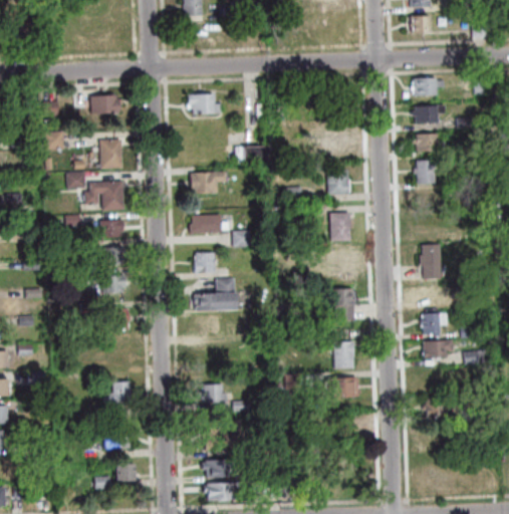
[(185,15),(184,0),(202,0),(203,14),(185,15)]
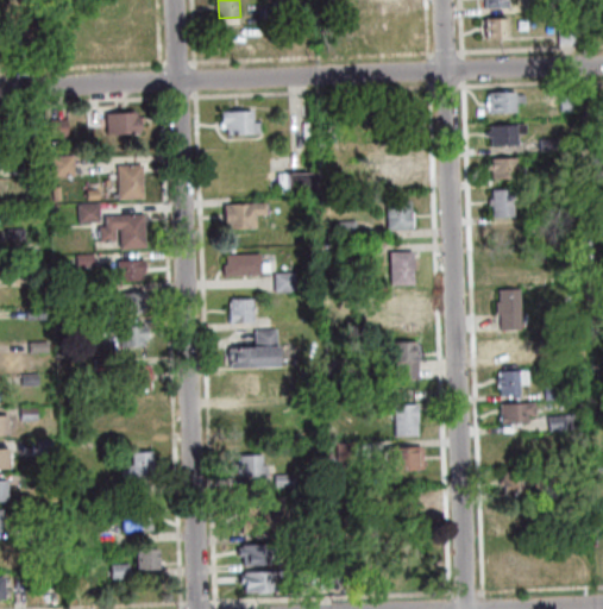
[(567,0),(569,10),(552,11),(551,0),(567,0)]
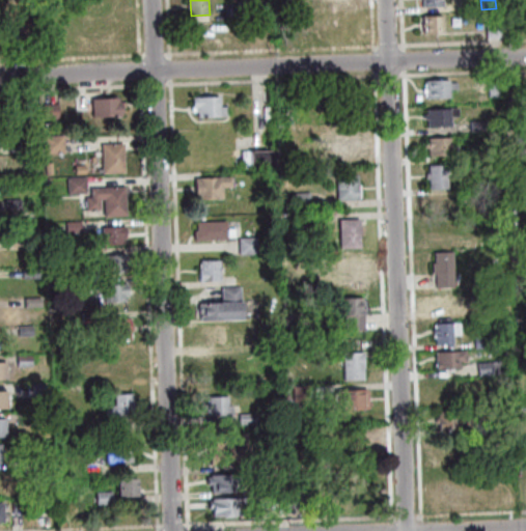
[(232,7),(248,6),(249,18),(232,18),(232,7)]
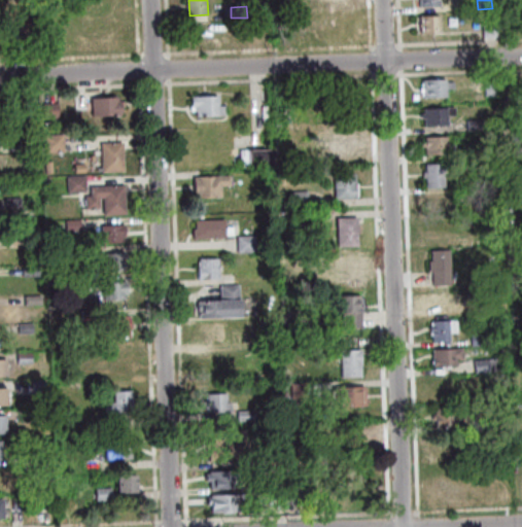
[(440,15),(441,33),(421,33),(421,16),(440,15)]
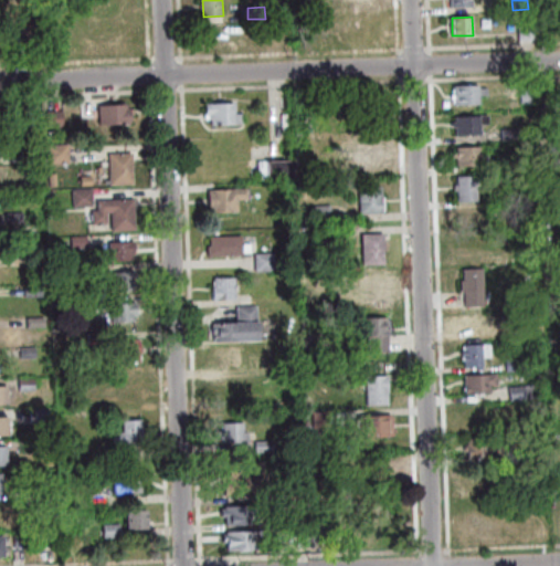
[(228,48),(228,24),(209,24),(209,48),(228,48)]
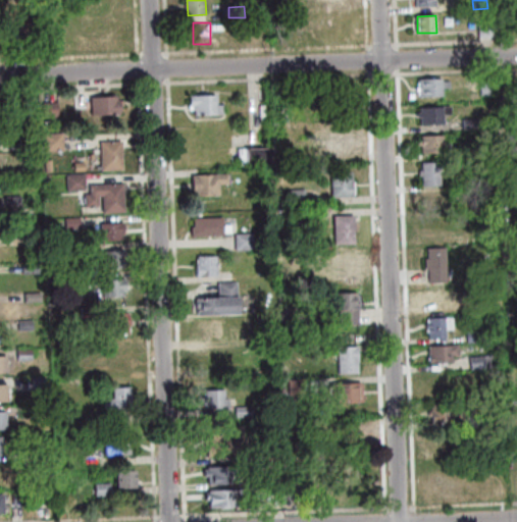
[(481,38),(480,22),(495,22),(496,37),(481,38)]
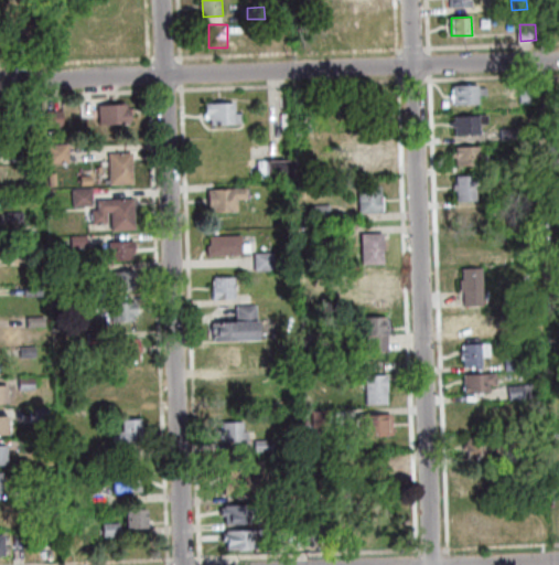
[(454,86),(480,85),(480,88),(487,88),(487,95),(480,95),(480,104),(455,105),(454,86)]
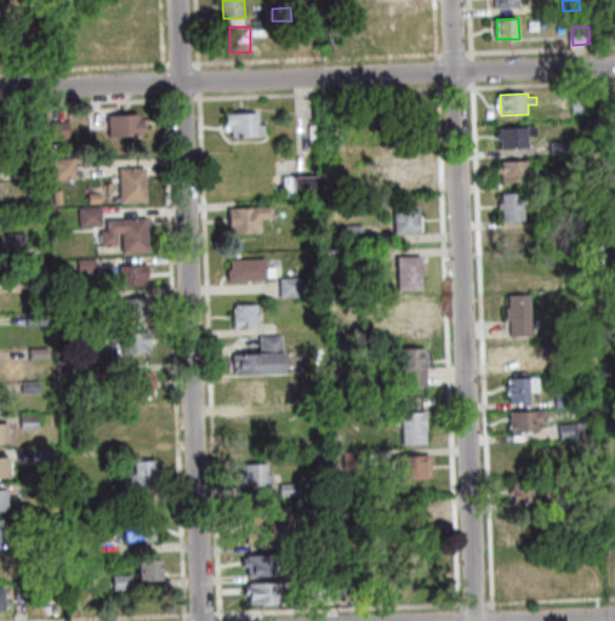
[(574,113),(573,95),(585,95),(585,113),(574,113)]
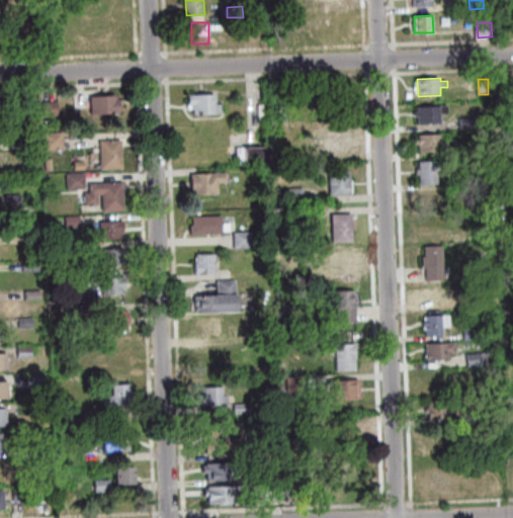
[(94,112),(124,112),(124,94),(94,94),(94,112)]
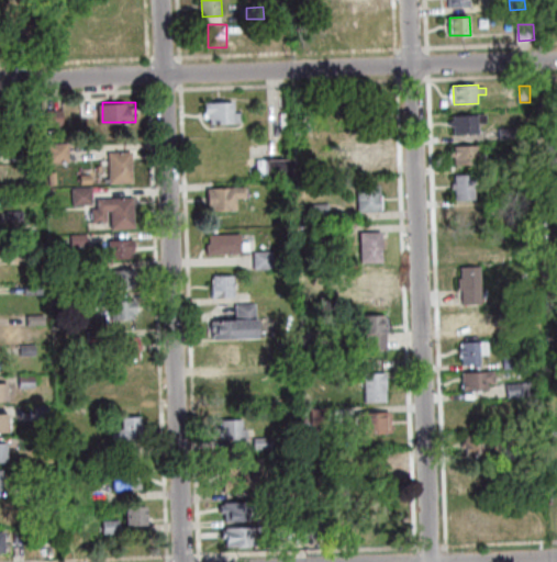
[(242,123),(212,123),(211,113),(205,113),(205,104),(234,103),(234,113),(241,113),(242,123)]
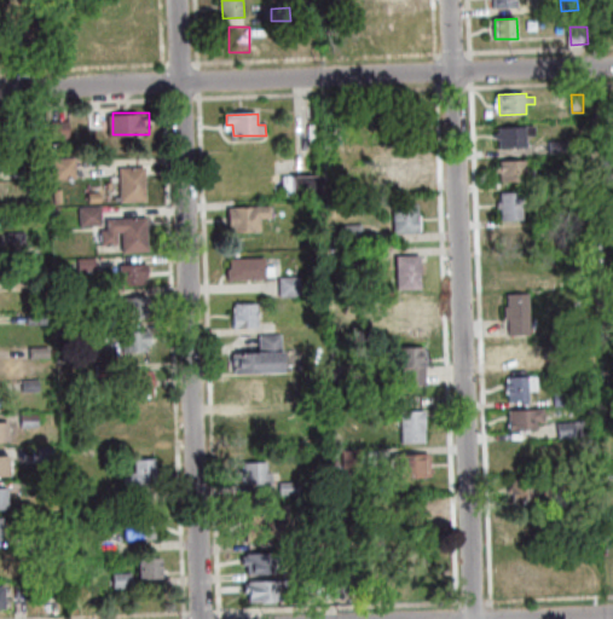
[(536,127),(536,136),(527,137),(527,146),(501,148),(499,128),(536,127)]
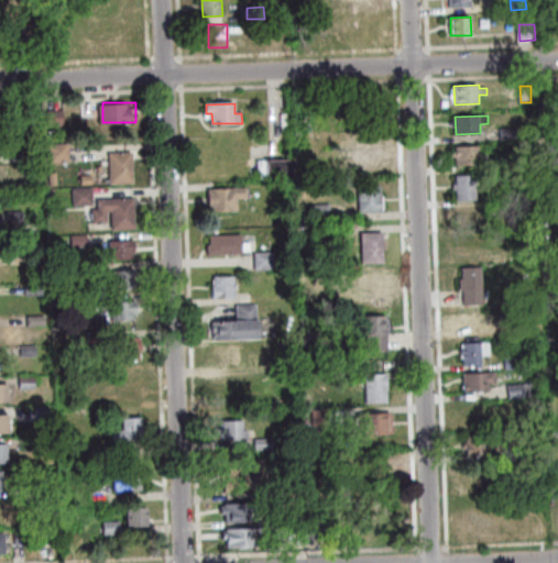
[(516,129),(517,139),(502,140),(502,129),(516,129)]
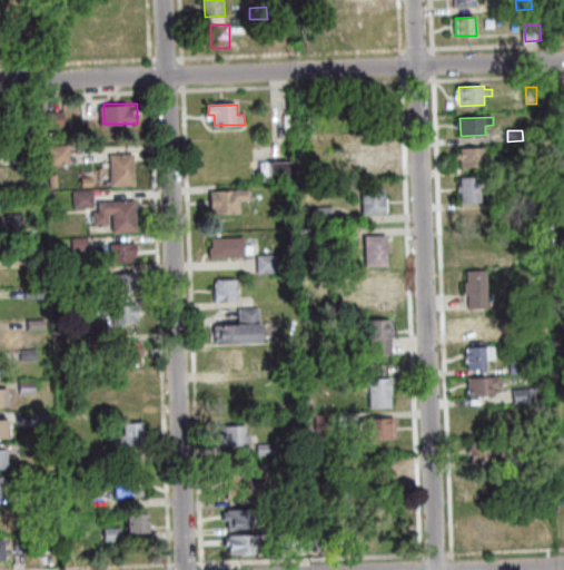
[(364,167),(364,153),(356,153),(356,145),(364,144),(363,136),(376,136),(376,146),(384,145),(384,167),(364,167)]
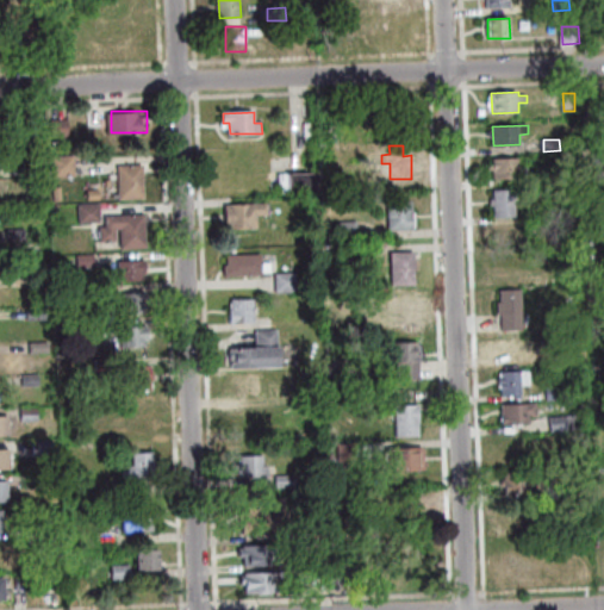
[(603,165),(593,166),(592,154),(603,154),(603,165)]
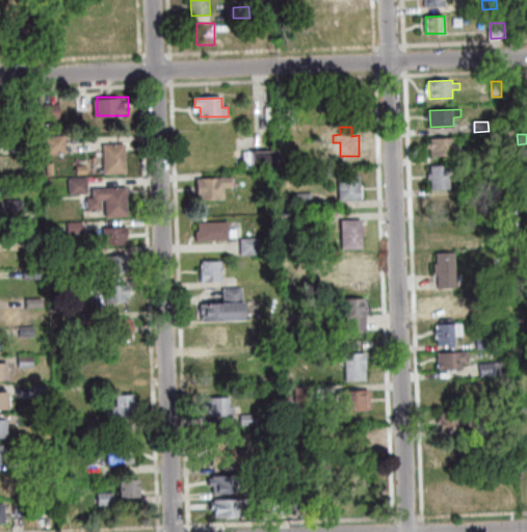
[(69,135),(49,135),(49,153),(69,153),(69,135)]
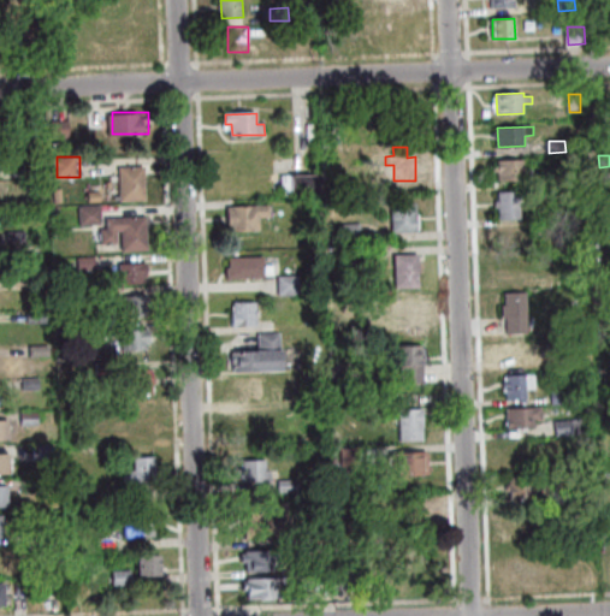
[(498,161),(525,160),(525,170),(533,170),(534,178),(499,179),(498,161)]
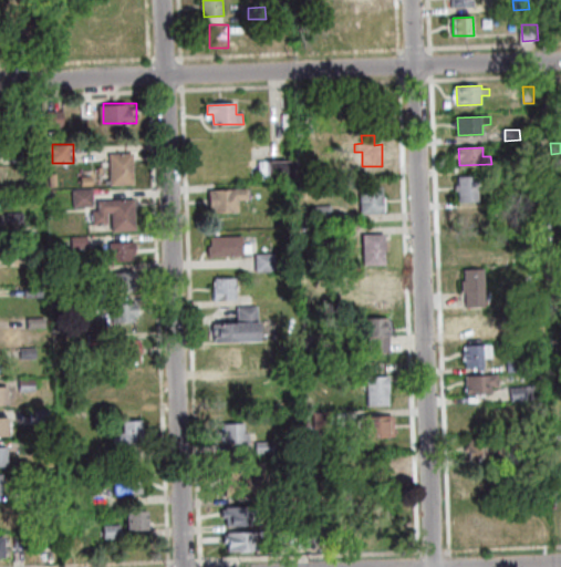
[(113,184),(138,184),(138,152),(113,152),(113,184)]
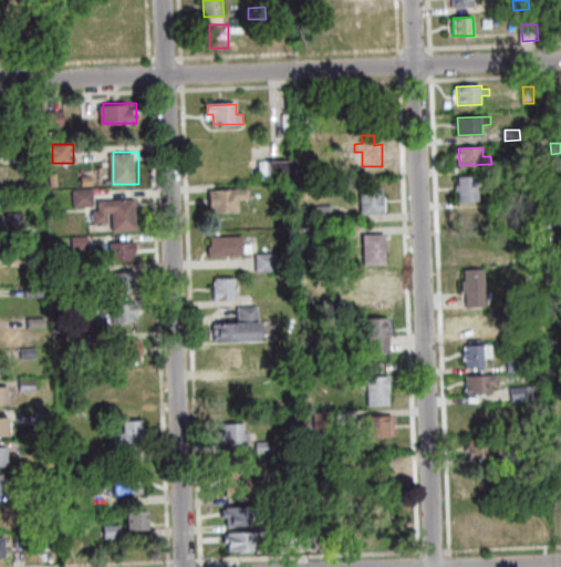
[(262,182),(261,162),(295,161),(295,181),(262,182)]
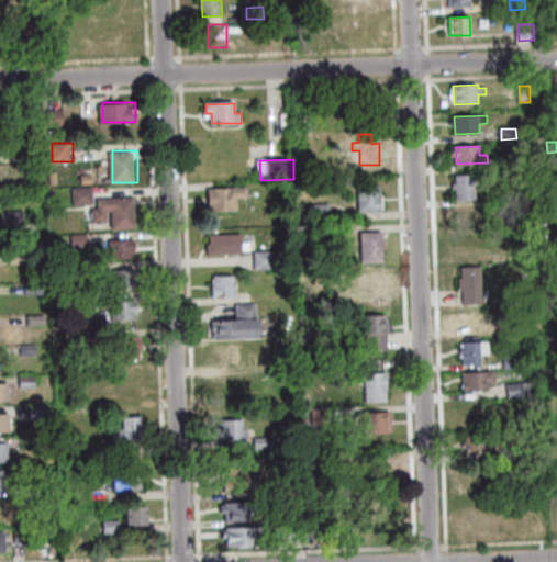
[(457,200),(456,177),(475,176),(476,200),(457,200)]
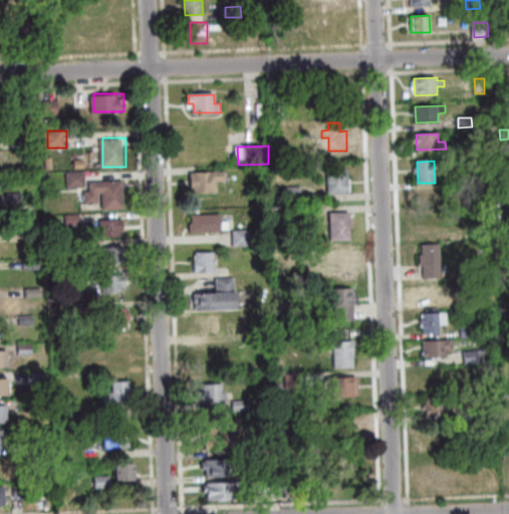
[(328,194),(327,171),(347,171),(348,194),(328,194)]
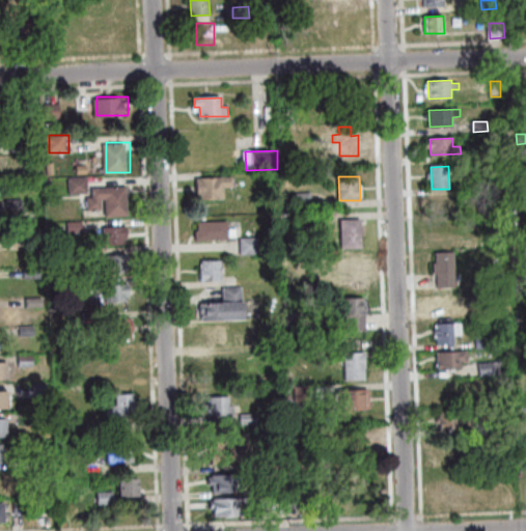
[(74,178),(74,194),(93,193),(93,177),(74,178)]
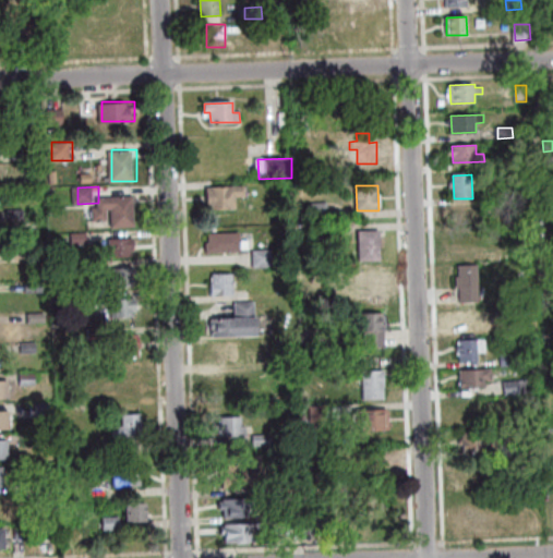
[(207,189),(244,186),(245,197),(236,197),(236,208),(208,209),(207,189)]
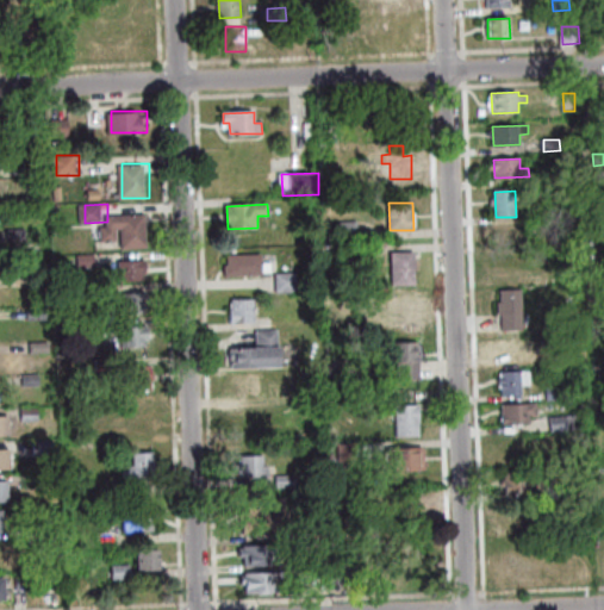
[(531,221),(531,207),(547,207),(547,219),(531,221)]
